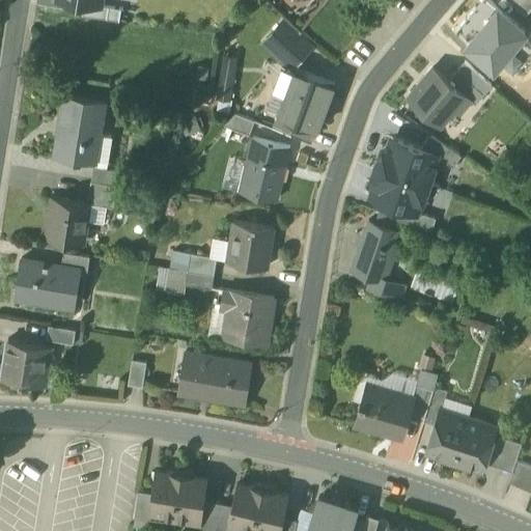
[(121,6),(101,3),(84,0),(83,12),(119,19),(121,6)]
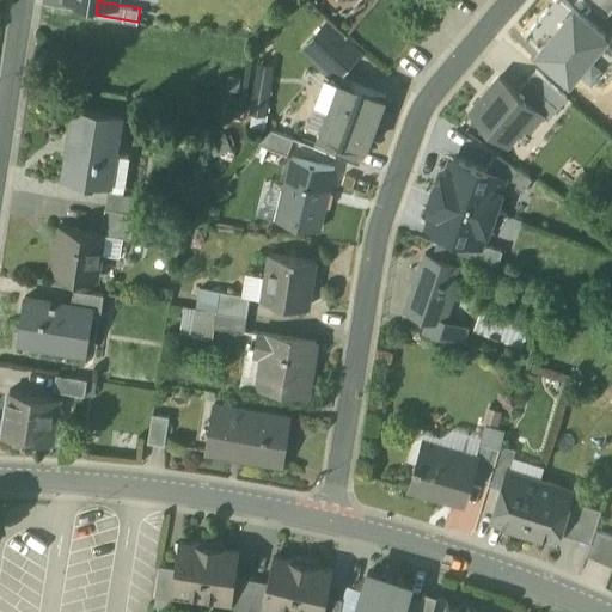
[(567,0),(552,0),(527,30),(543,43),(574,6),(567,0)]
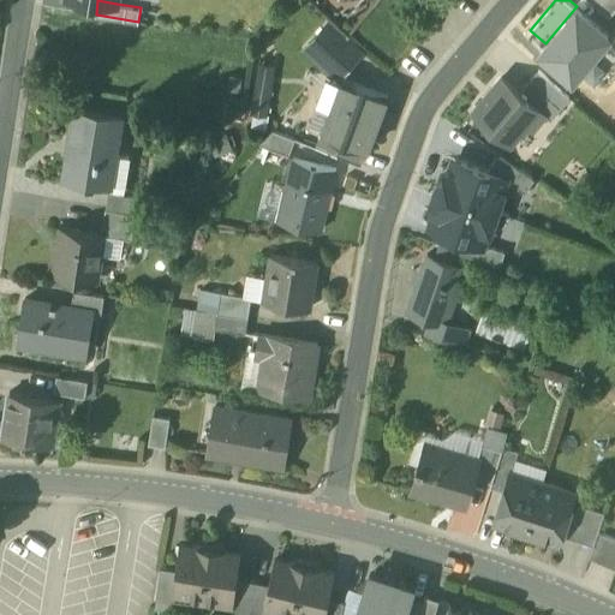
[(614,5),(614,0),(592,0),(609,13),(614,5)]
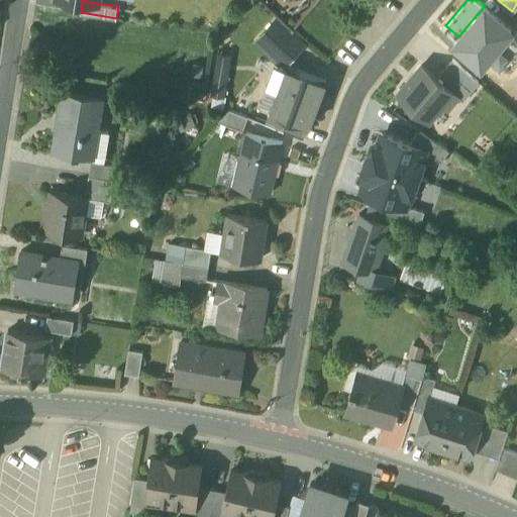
[(458,36),(454,40),(481,63),(488,56),(508,30),(511,27),(485,5),(458,36)]
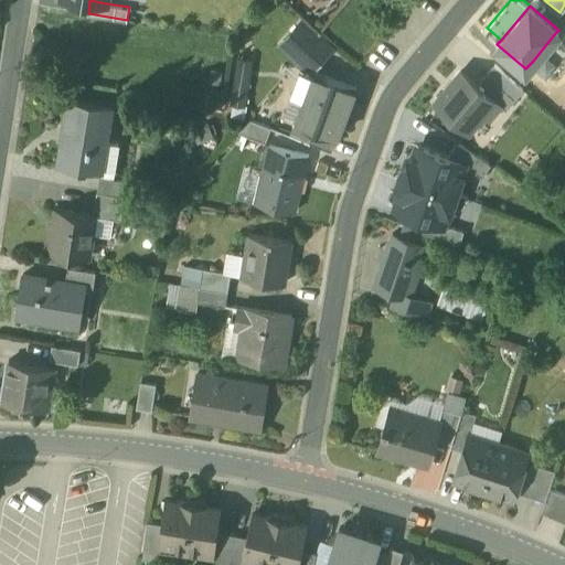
[(280,43),(307,67),(312,66),(331,45),(302,19),(280,43)]
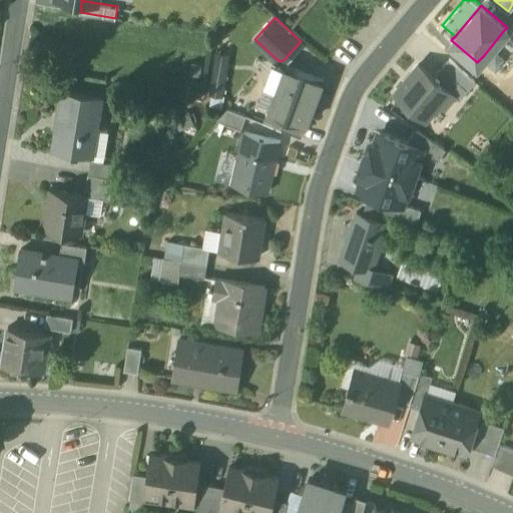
[(497,66),(512,47),(512,37),(504,30),(484,55),(497,66)]
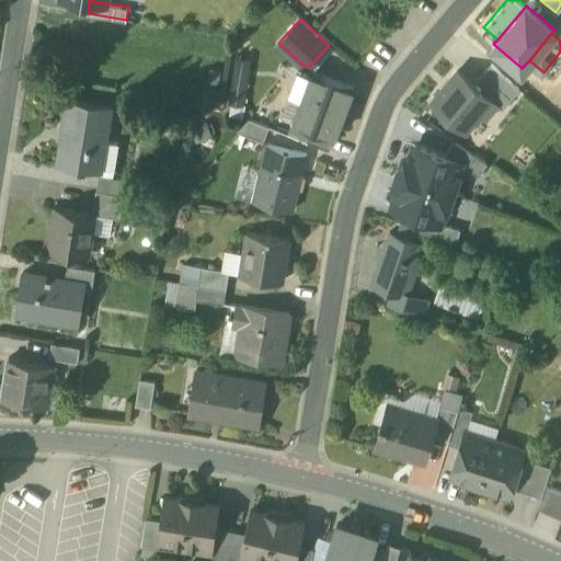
[(491,61),(473,81),(496,101),(503,106),(519,87),(491,61)]
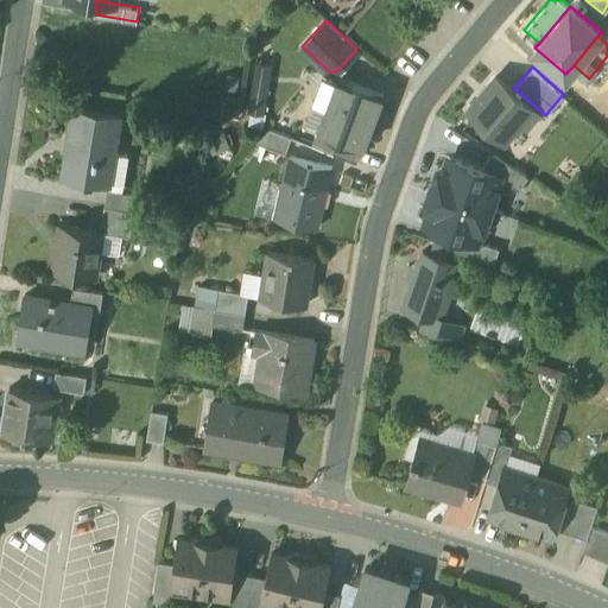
[(526,122),(538,109),(513,88),(496,74),(468,107),(505,138),(521,119),(526,122)]
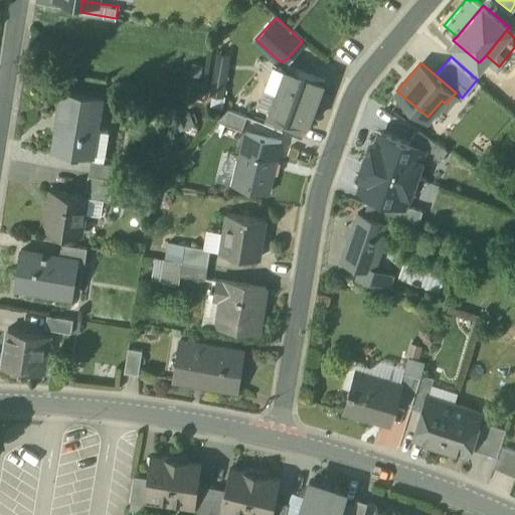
[(307,124),(308,124),(325,78),(288,65),(271,110),(288,116),(307,124)]
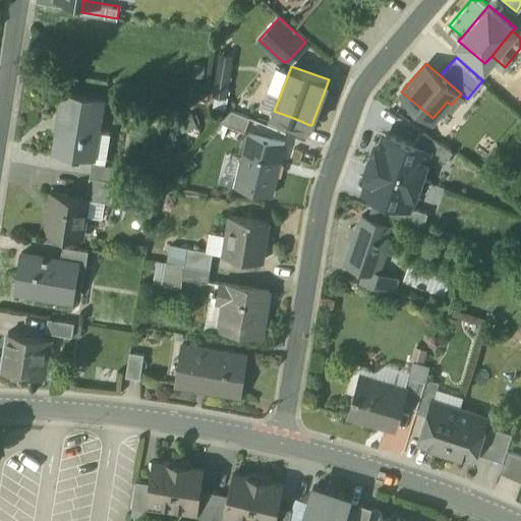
[(54,149),(94,155),(103,99),(63,92),(54,149)]
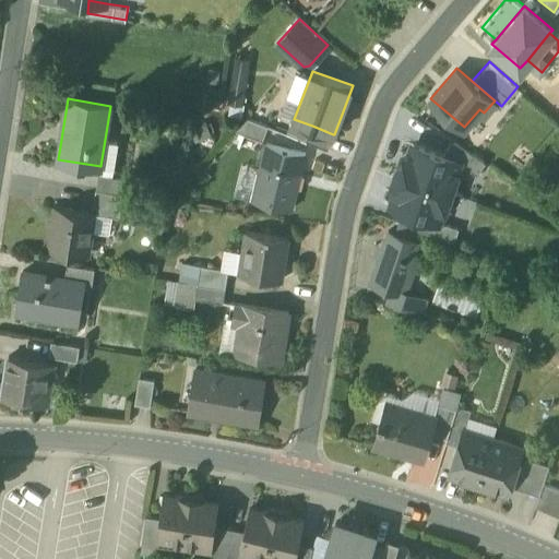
[(238,130),(263,140),(269,126),(248,118),(238,130)]
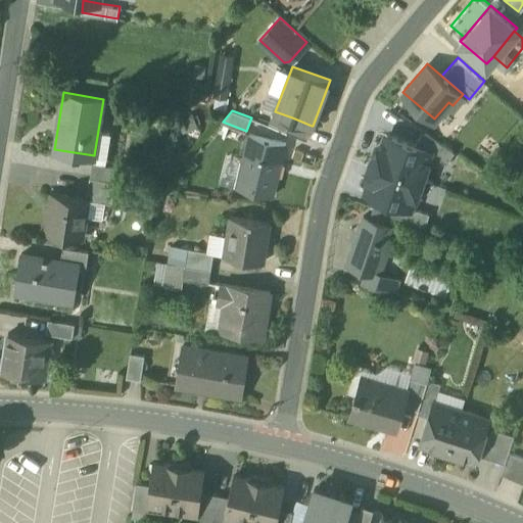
[(287,131),(307,138),(312,126),(292,117),(287,131)]
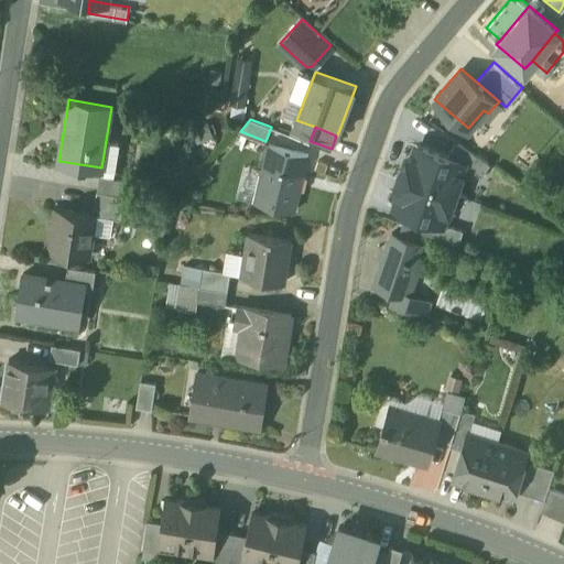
[(456,140),(447,154),(464,160),(464,162),(481,174),(490,161),(456,140)]
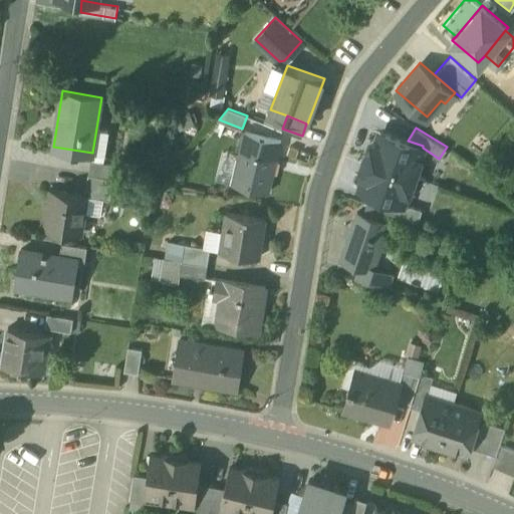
[(363,157),(415,175),(421,159),(419,158),(423,148),(423,146),(408,141),(378,131),(375,142),(372,142),(369,150),(365,152),(363,157)]
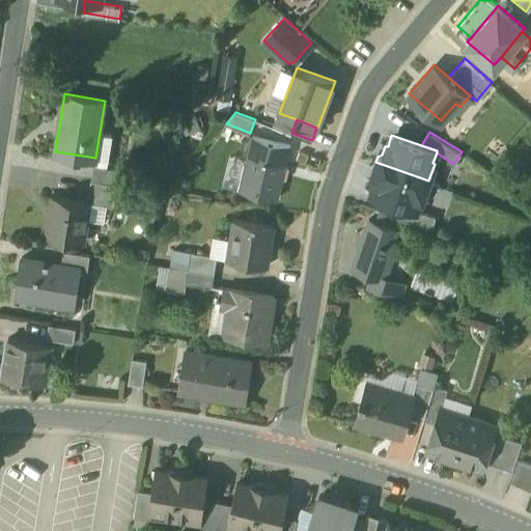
[(242,188),(278,196),(290,145),(254,137),(242,188)]
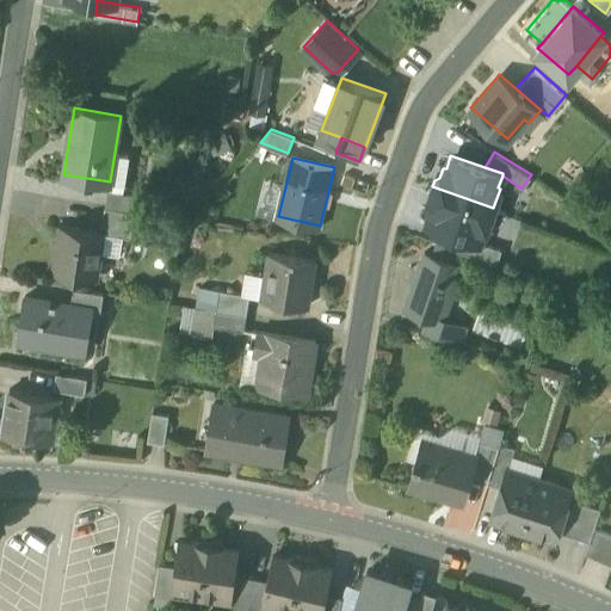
[(493,208),(432,186),(430,192),(432,198),(429,208),(432,209),(427,222),(461,234),(479,240),(480,239),(485,226),(486,227),(493,208)]
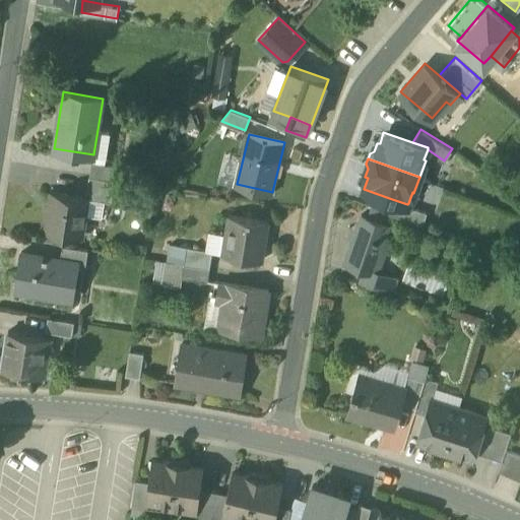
[(91,160),(89,175),(116,179),(118,165),(91,160)]
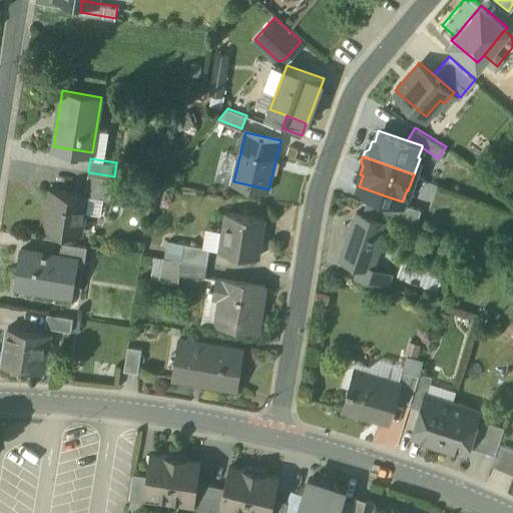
[(110,199),(114,176),(88,172),(85,193),(87,193),(87,195),(110,199)]
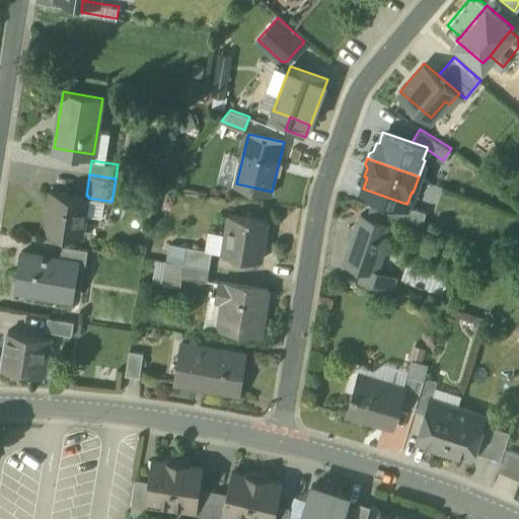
[(46,229),(82,235),(88,198),(88,196),(86,196),(52,190),(46,229)]
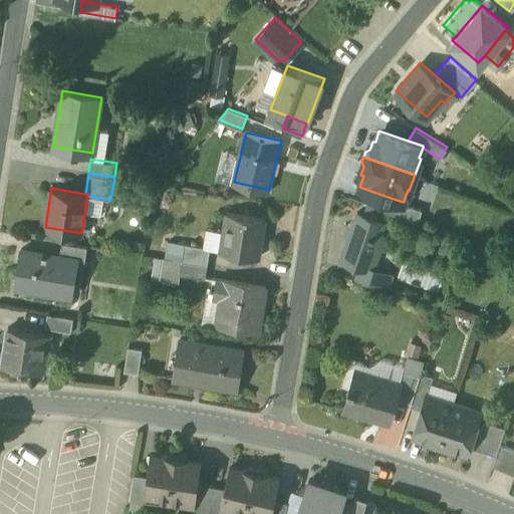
[(423,208),(404,201),(403,202),(388,197),(383,208),(418,220),(423,208)]
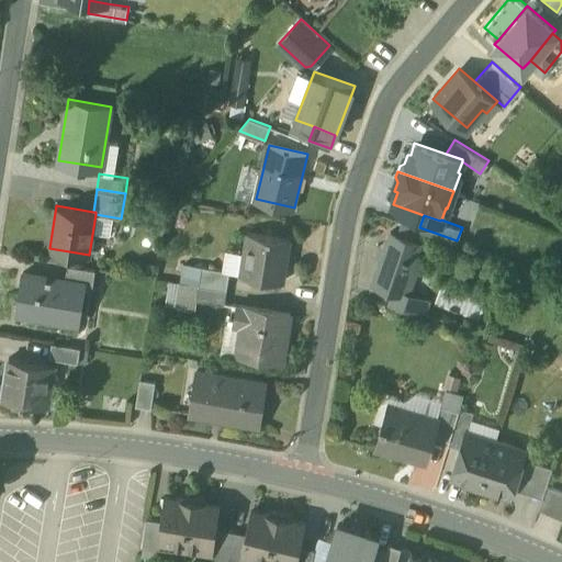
[(393,290),(402,293),(403,292),(420,242),(391,232),(373,283),(393,290)]
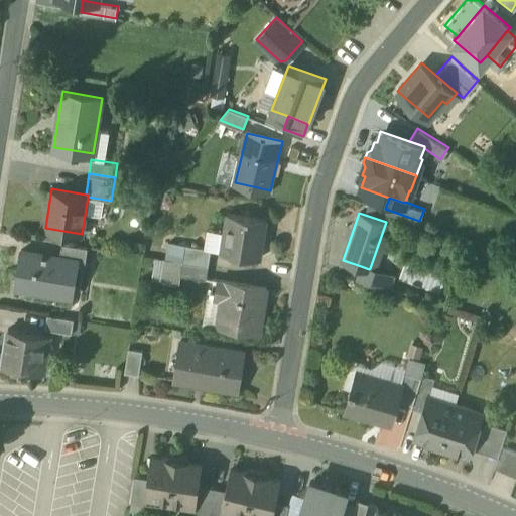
[(223,252),(257,257),(263,219),(229,214),(223,252)]
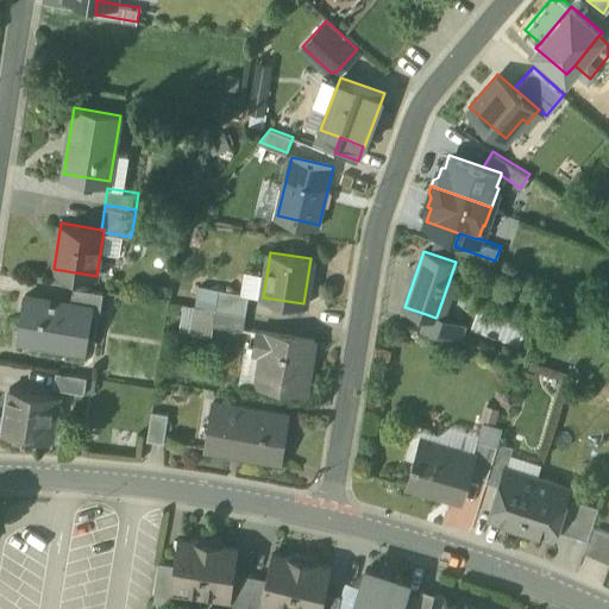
[(92,306),(101,307),(104,290),(73,286),(70,301),(92,305),(92,306)]
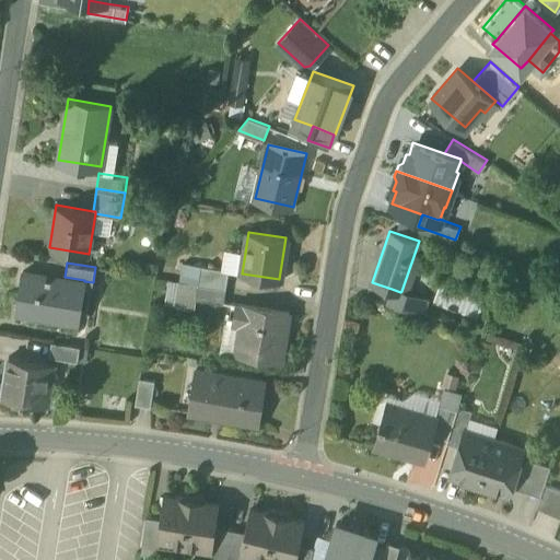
[(200,266),(197,283),(225,288),(228,270),(200,266)]
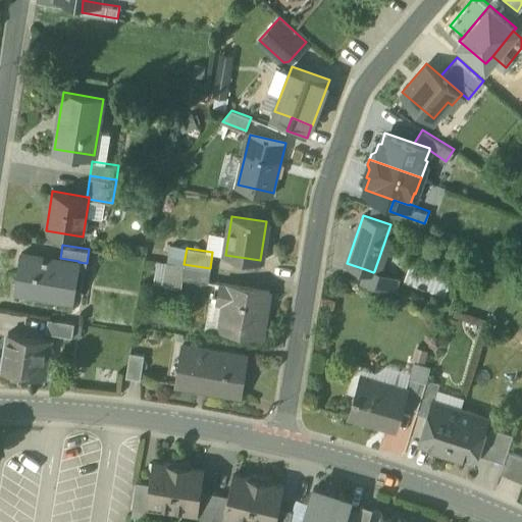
[(54,297),(72,300),(79,262),(79,261),(60,258),(48,256),(48,255),(44,254),(43,255),(20,252),(17,270),(18,270),(16,286),(54,293),(54,297)]
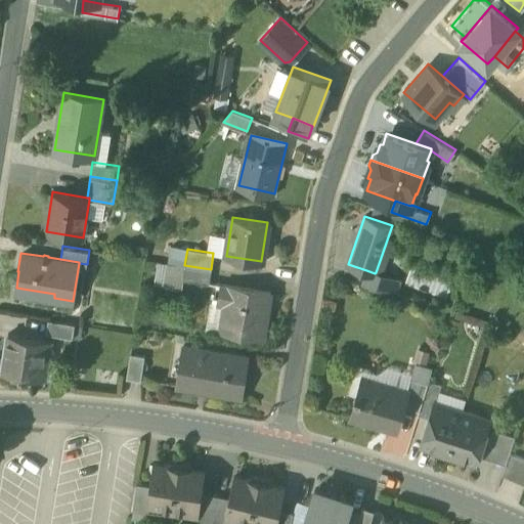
[(165,285),(182,288),(183,279),(182,279),(184,265),(168,263),(165,285)]
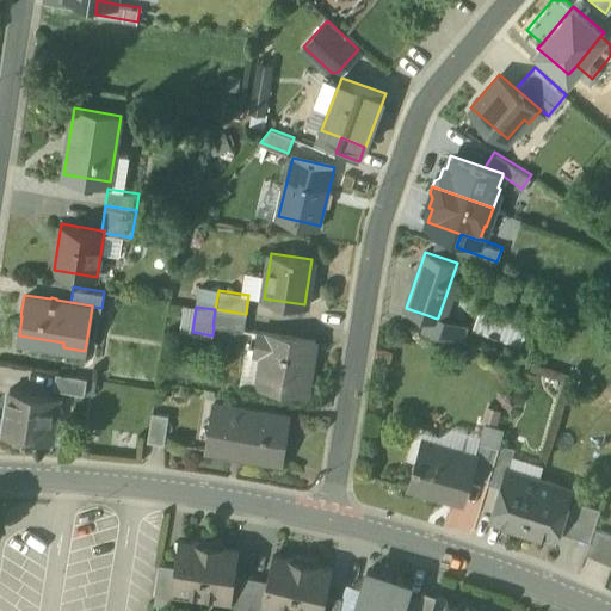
[(242,331),(246,314),(215,309),(213,326),(214,326),(242,331)]
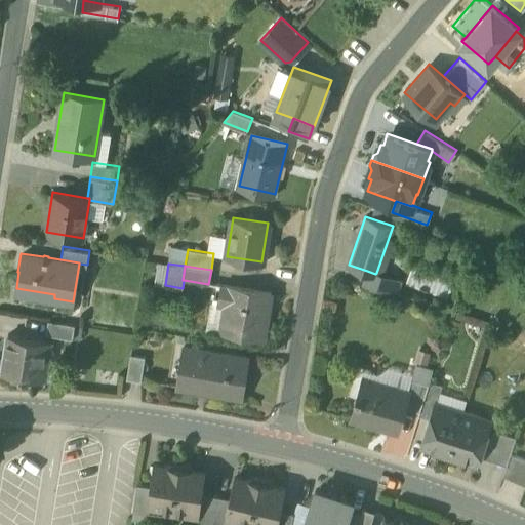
[(362,283),(391,291),(395,279),(376,273),(375,274),(367,271),(362,283)]
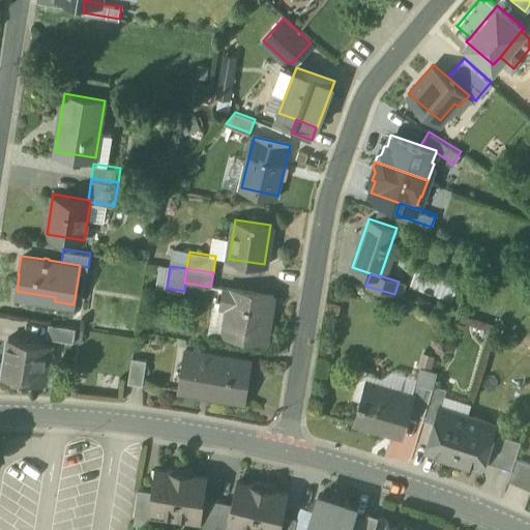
[(226,334),(266,341),(269,321),(267,321),(271,295),(224,287),(221,305),(230,307),(226,334)]
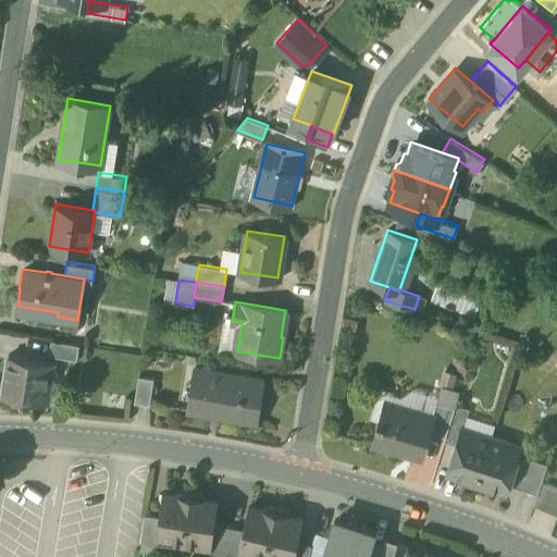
[(58,312),(17,306),(16,310),(58,317),(58,312)]
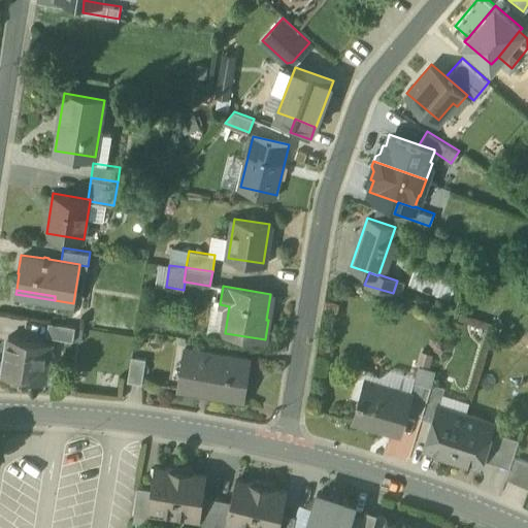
[(46,334),(73,338),(75,325),(48,321),(46,334)]
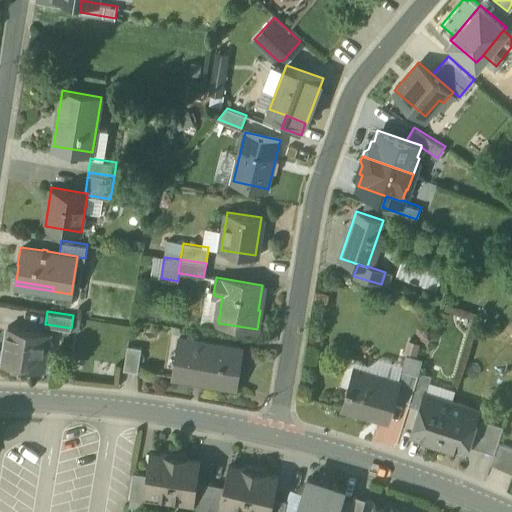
[(2,363),(45,369),(51,331),(8,325),(2,363)]
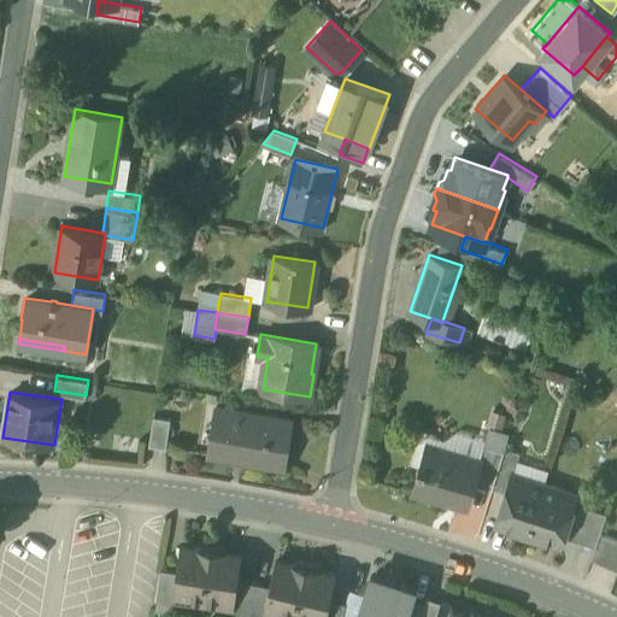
[(258,464),(282,468),(289,421),(213,409),(206,457),(230,459),(230,454),(259,459),(258,464)]
